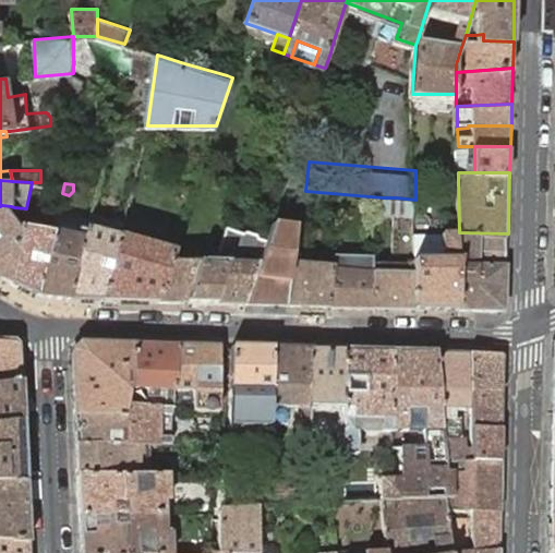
[(375,260),(375,265),(375,267),(374,304),(418,305),(418,267),(417,256),(417,251),(415,200),(396,197),(383,197),(383,212),(395,212),(395,243),(398,243),(398,260),(394,260),(375,260)]
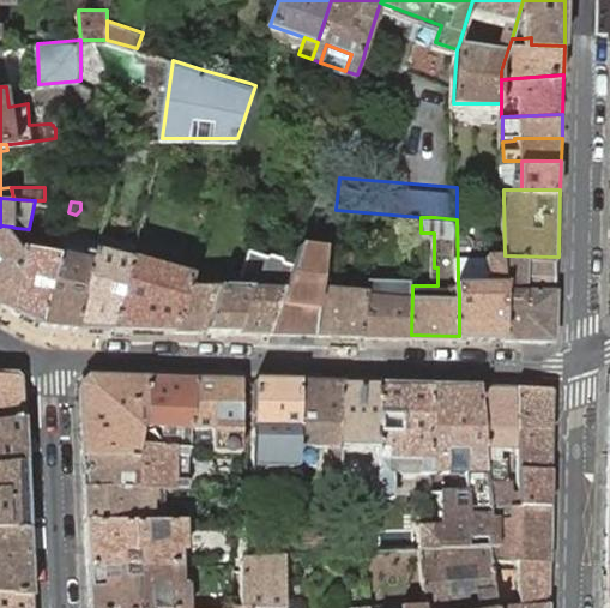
[(2,226),(0,227),(0,300),(13,306),(24,253),(8,233),(16,228),(12,227),(2,226)]
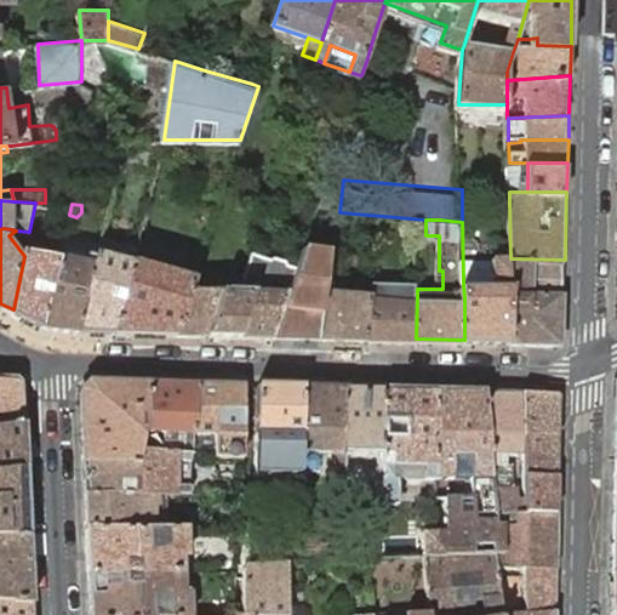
[(140,243),(106,233),(101,249),(136,258),(140,243)]
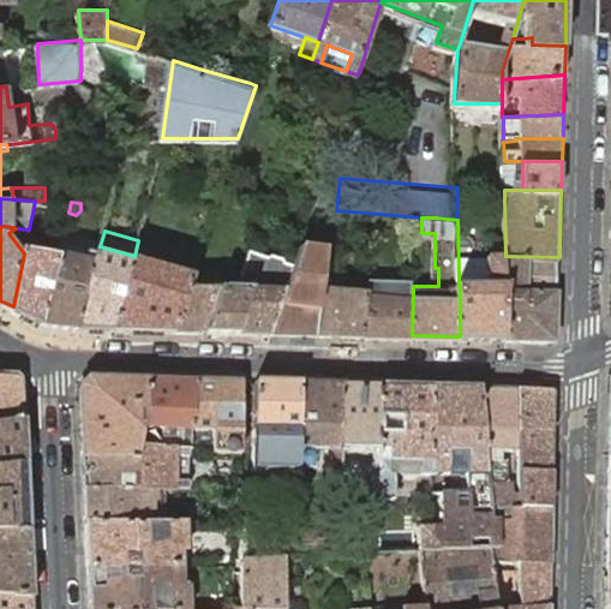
[(70,234),(66,250),(89,255),(91,248),(93,239),(70,234)]
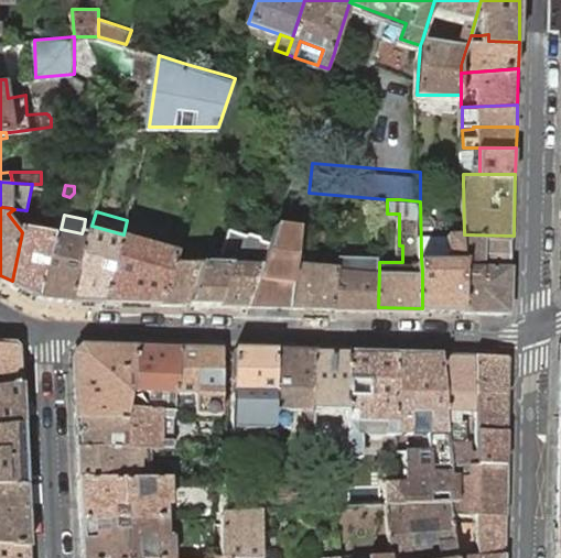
[(128,219),(127,220),(123,234),(179,249),(183,234),(128,219)]
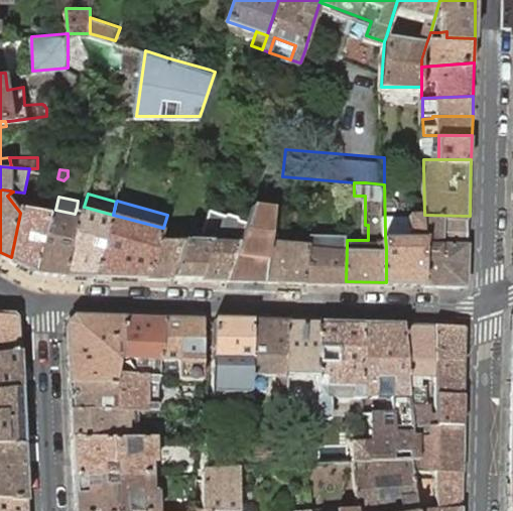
[(20,213),(11,257),(38,270),(48,214),(21,207),(20,213)]
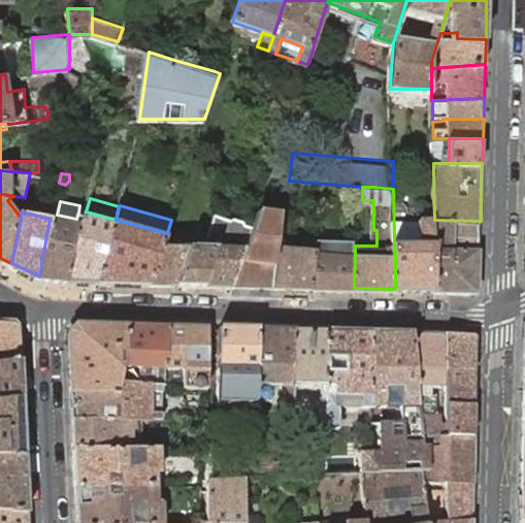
[(83,220),(68,280),(99,281),(116,220),(86,211),(85,214),(83,220)]
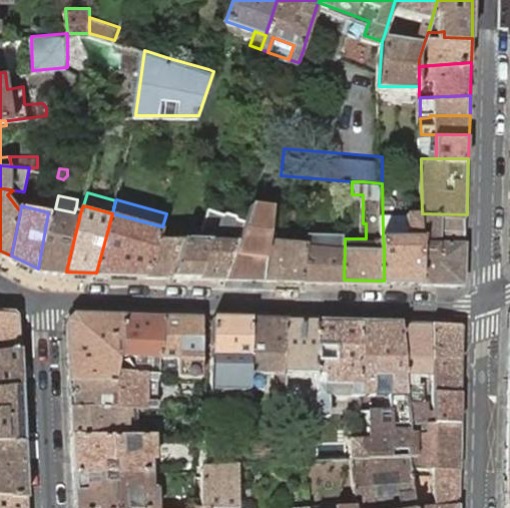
[(49,207),(48,212),(38,269),(66,272),(80,213),(82,207),(76,206),(74,212),(55,208),(49,207)]
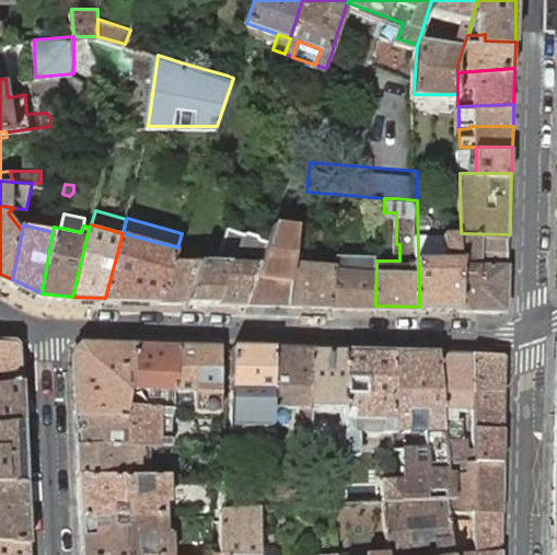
[(419,268),(419,307),(462,308),(462,257),(461,233),(461,232),(445,232),(448,257),(418,257),(419,268)]
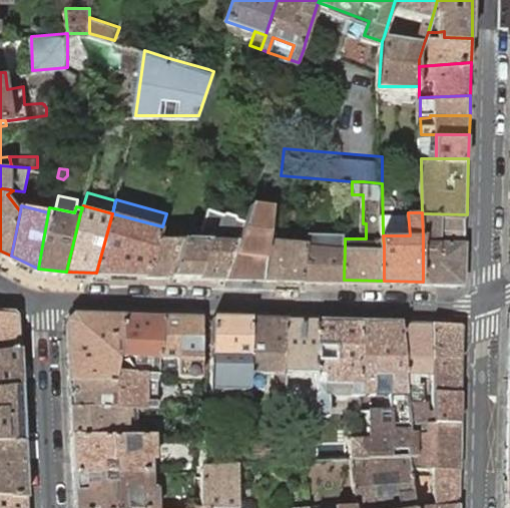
[(162,226),(112,213),(96,273),(147,274),(159,236),(160,231),(162,226)]
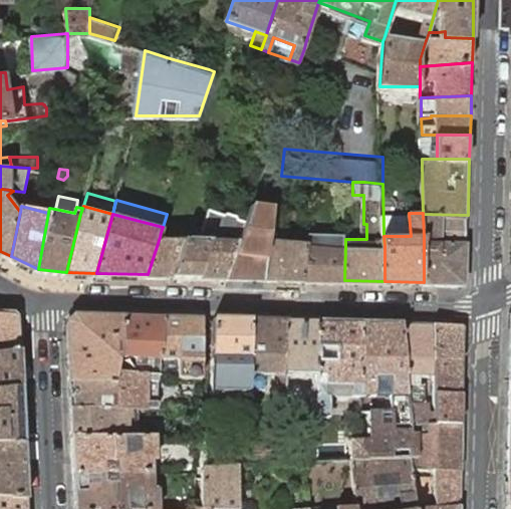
[(424,236),(424,282),(465,283),(467,281),(467,274),(467,267),(468,215),(423,214),(424,236)]
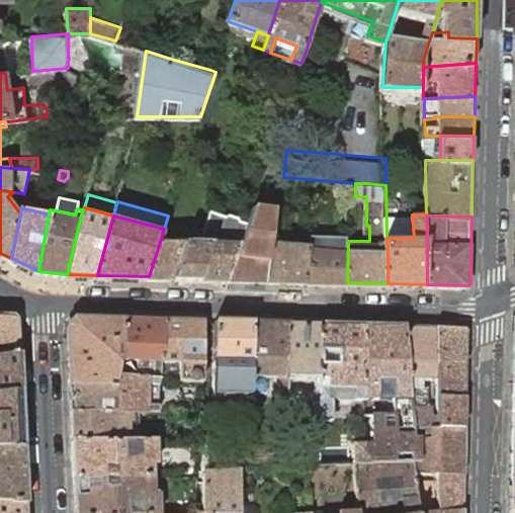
[(246,228),(245,231),(243,235),(241,242),(229,276),(230,279),(268,280),(274,238),(258,237),(259,229),(246,228)]
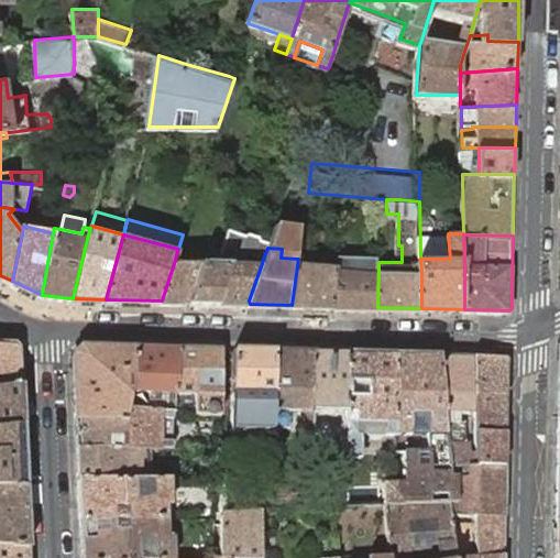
[(252,262),(232,262),(219,303),(250,304),(249,301),(262,263),(264,255),(266,251),(256,250),(252,262)]
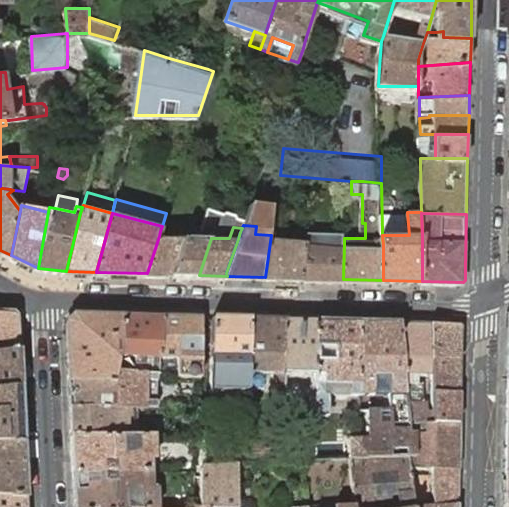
[(272,230),(271,235),(265,277),(306,278),(308,239),(279,236),(280,231),(272,230)]
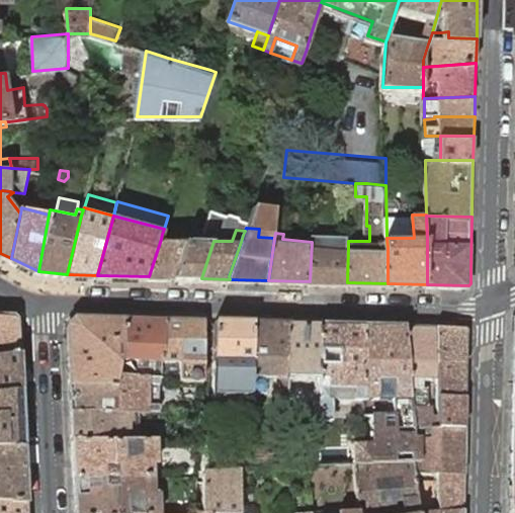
[(161,239),(149,276),(175,277),(187,240),(161,239)]
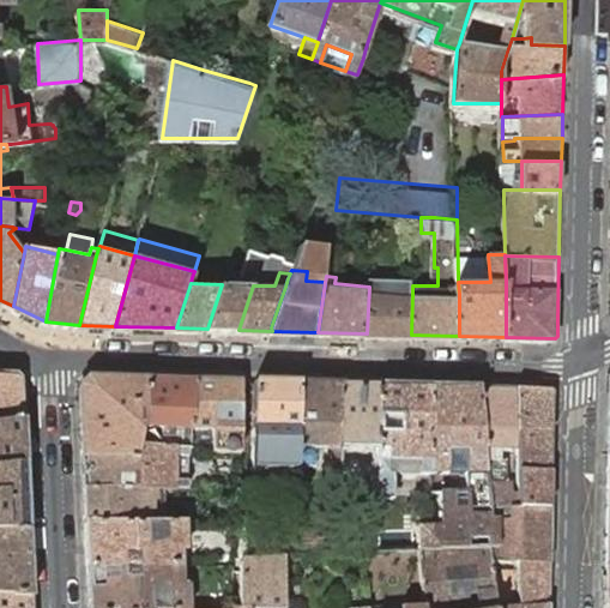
[(253,286),(222,284),(207,329),(239,330),(253,286)]
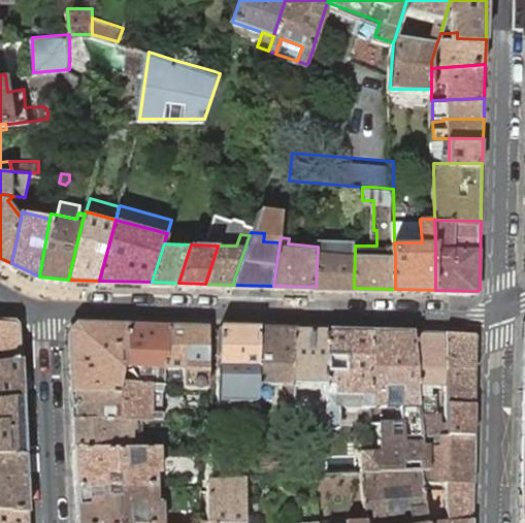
[(355,251),(318,247),(316,287),(354,288),(355,253),(355,251)]
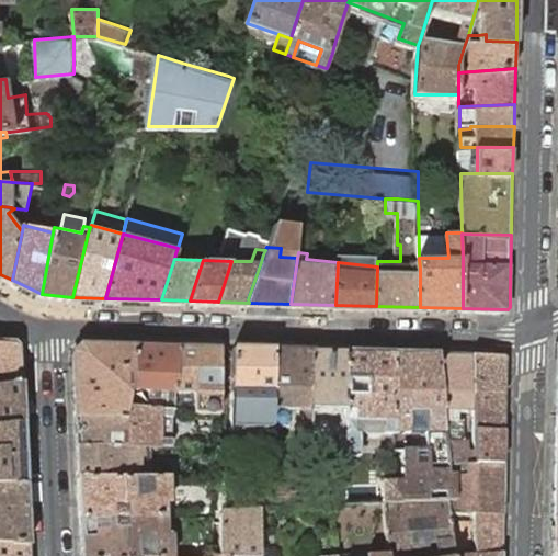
[(0,384),(23,381),(21,342),(16,338),(0,337),(0,384)]
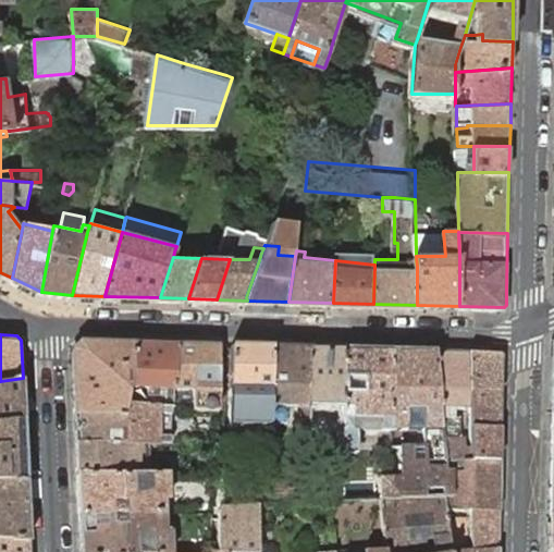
[(75,346),(77,411),(127,412),(127,401),(130,390),(131,383),(136,340),(83,338),(75,346)]
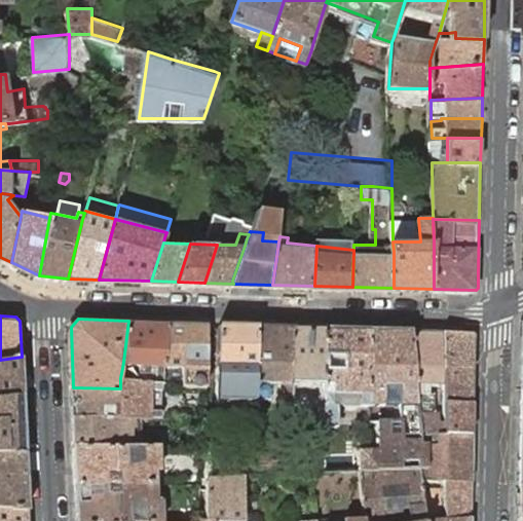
[(169,322),(128,321),(123,362),(122,368),(131,368),(132,363),(145,363),(144,379),(164,380),(165,364),(169,322)]
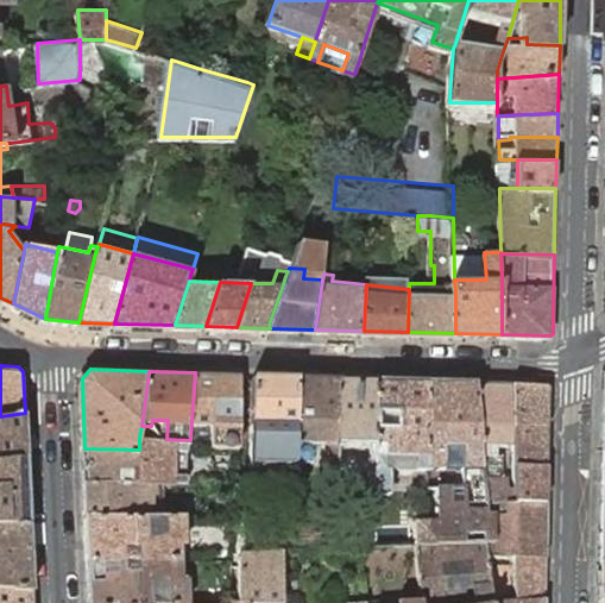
[(243,374),(195,372),(191,421),(215,421),(214,443),(243,444),(243,374)]
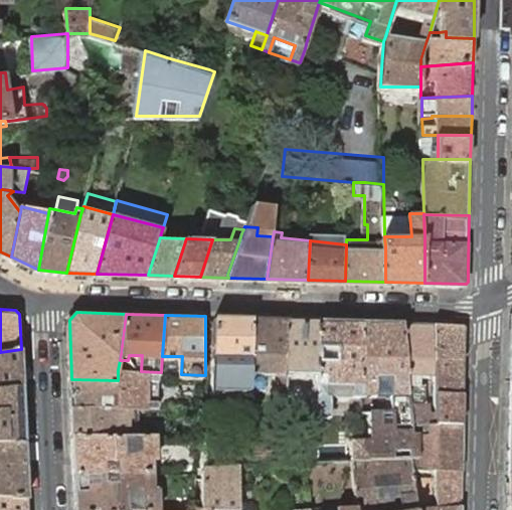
[(215,316),(214,356),(240,356),(252,356),(252,317),(215,316)]
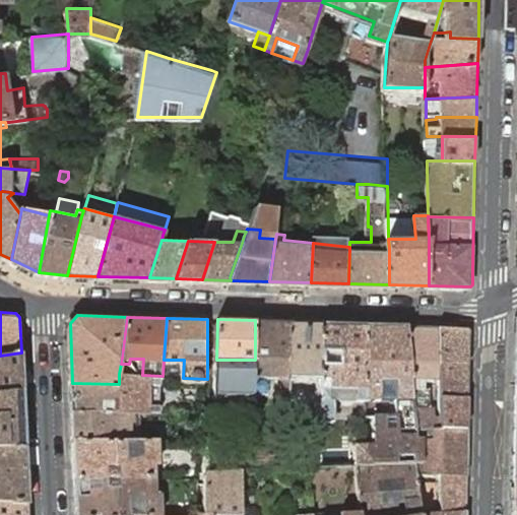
[(254,375),(254,391),(269,391),(270,376),(284,376),(283,393),(292,393),(292,321),(255,320),(255,360),(243,360),(243,376),(254,375)]
